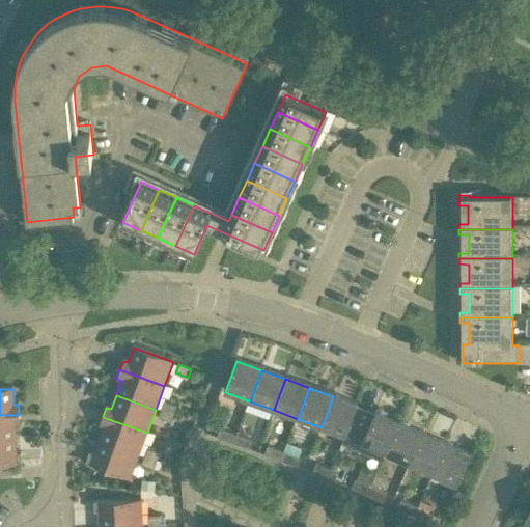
[(346,437),(351,425),(358,406),(333,396),(322,427),(346,437)]
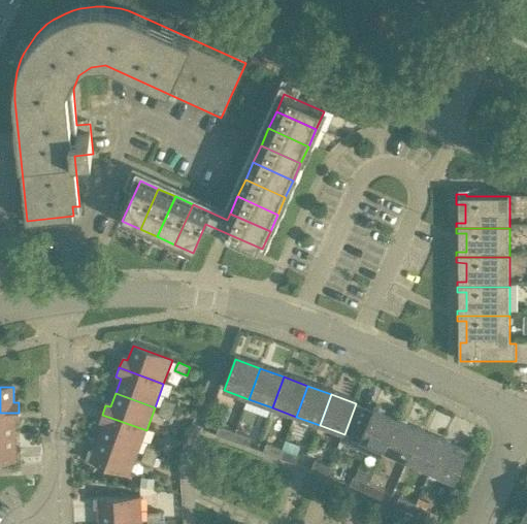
[(164,400),(161,408),(173,414),(176,405),(164,400)]
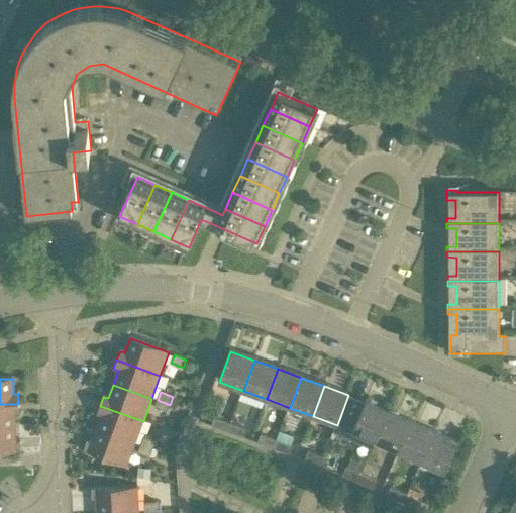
[(167,413),(170,405),(158,400),(155,408),(167,413)]
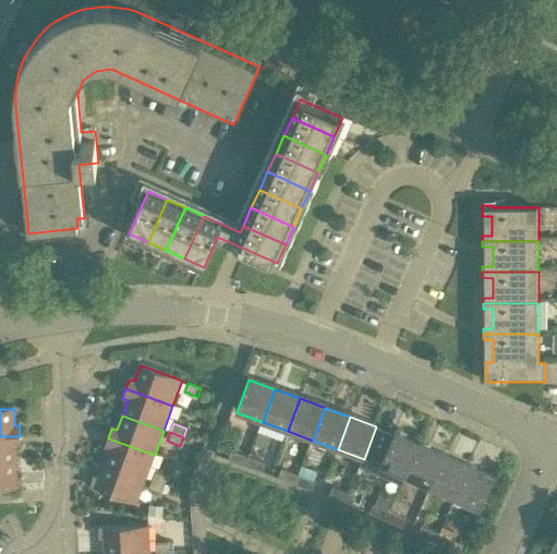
[(403,488),(408,477),(422,446),(396,434),(387,455),(368,447),(364,459),(361,469),(403,488)]
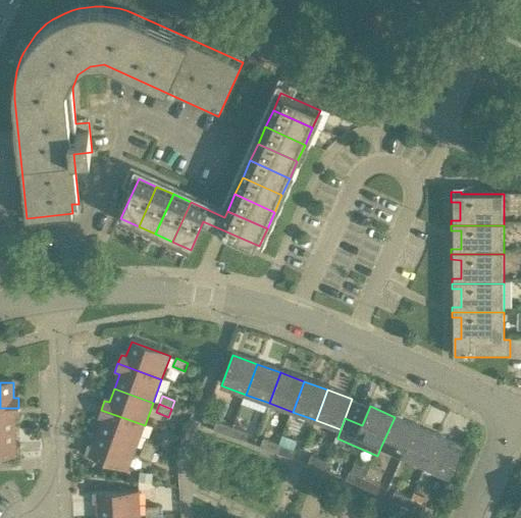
[(0,408),(0,432),(15,432),(14,417),(19,417),(18,408),(0,408)]
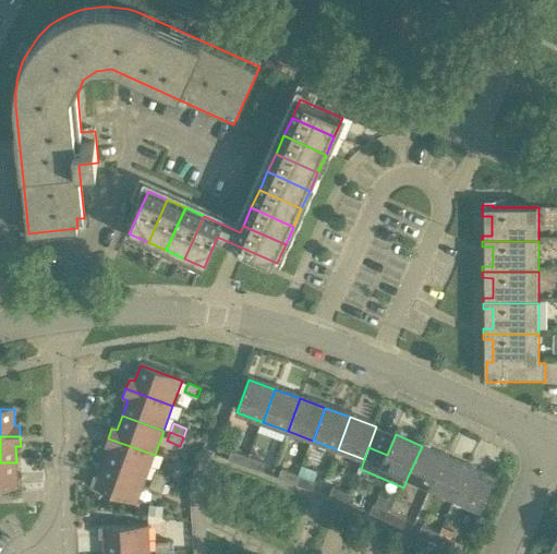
[(146,480),(155,455),(108,438),(105,448),(109,449),(104,465),(146,480)]
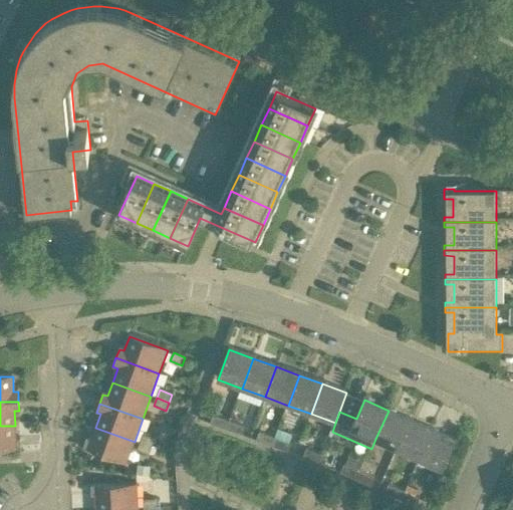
[(411,421),(389,411),(375,439),(398,449),(411,421)]
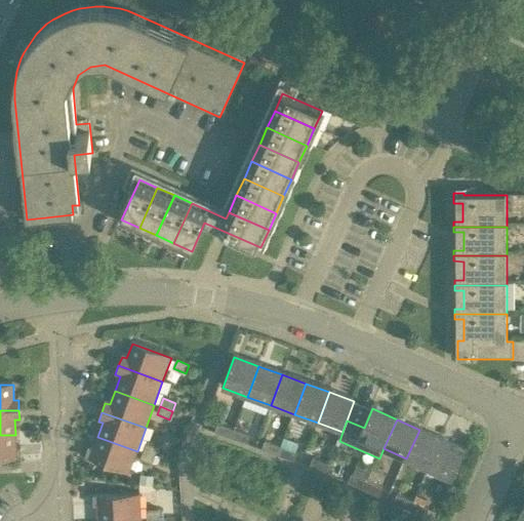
[(217,426),(214,434),(231,440),(235,432),(217,426)]
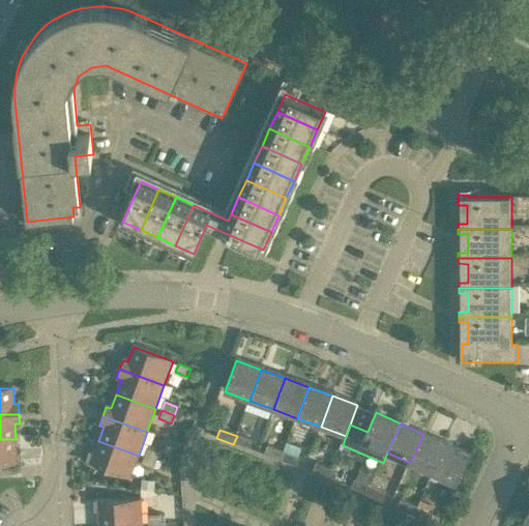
[(423,434),(410,463),(434,473),(446,444),(423,434)]
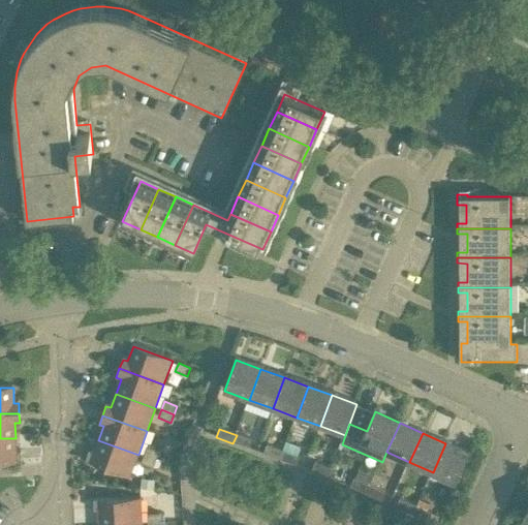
[(249,450),(249,449),(252,440),(237,435),(233,443),(249,450)]
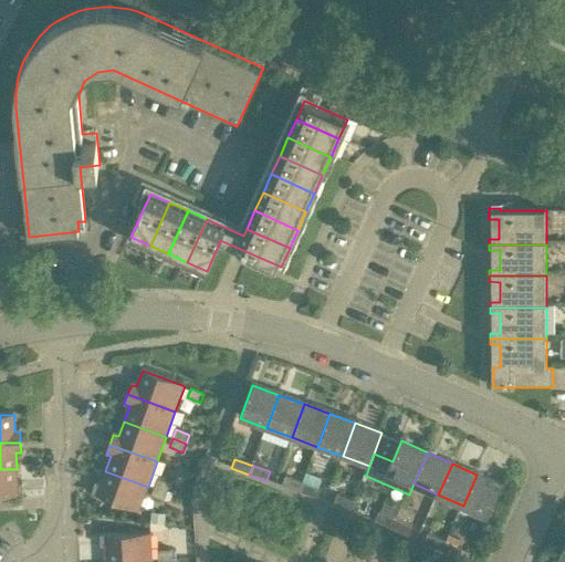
[(17,469),(0,469),(0,497),(23,496),(22,485),(17,485),(17,469)]
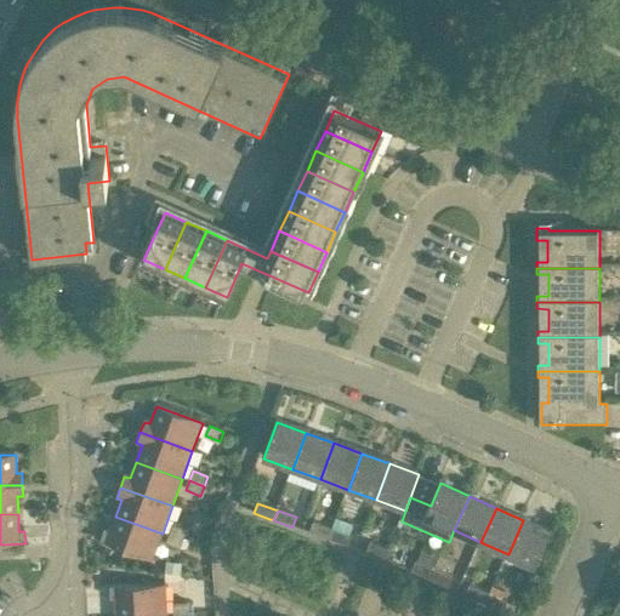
[(152,562),(163,534),(115,517),(109,532),(104,531),(100,542),(152,562)]
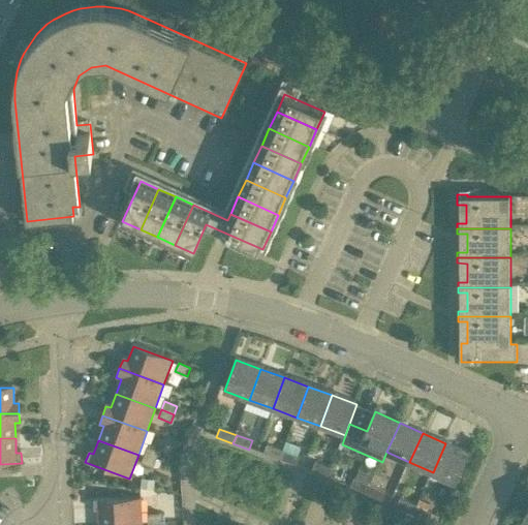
[(469,454),(445,443),(433,472),(457,484),(469,454)]
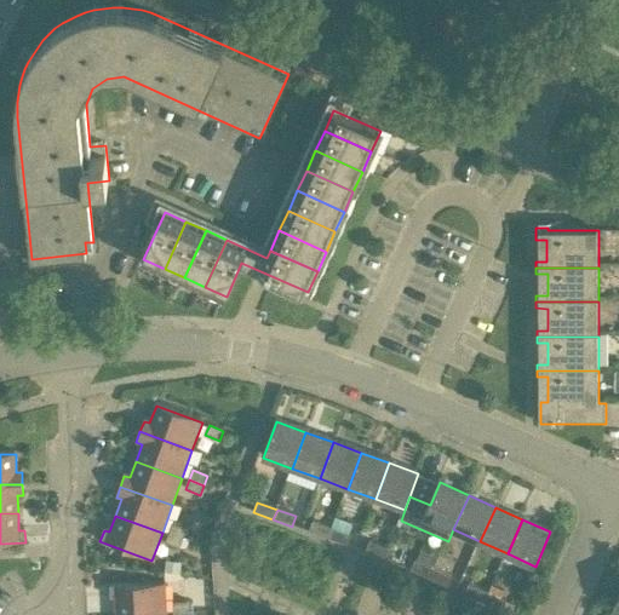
[(330,540),(333,529),(313,522),(309,533),(330,540)]
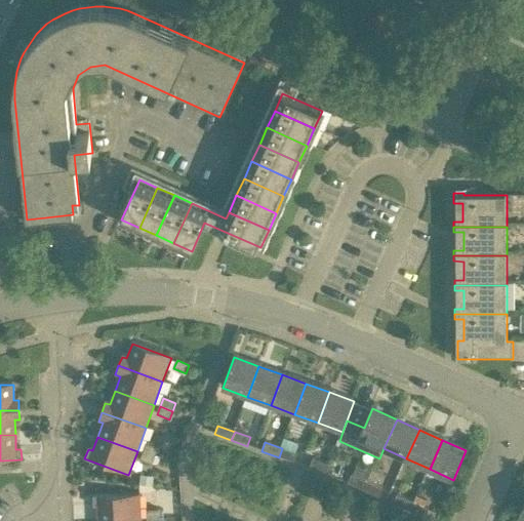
[(146,445),(143,453),(155,457),(158,449),(146,445)]
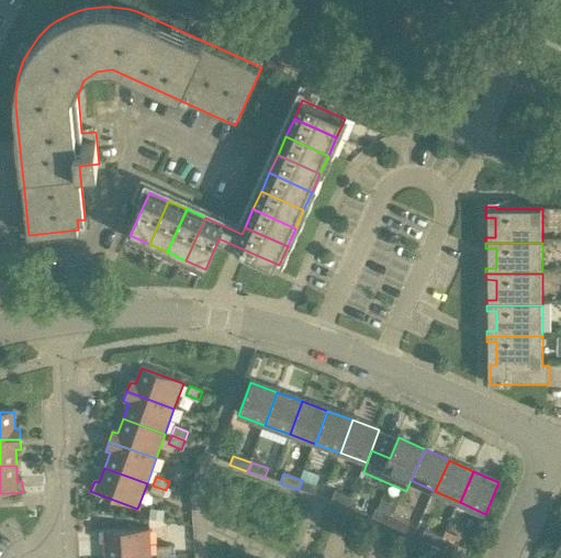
[(299,490),(315,495),(318,487),(302,480),(299,490)]
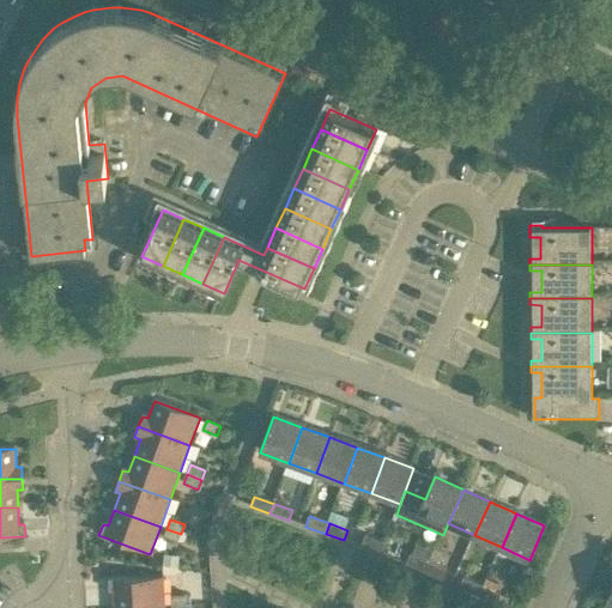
[(177,543),(181,534),(167,529),(164,537),(177,543)]
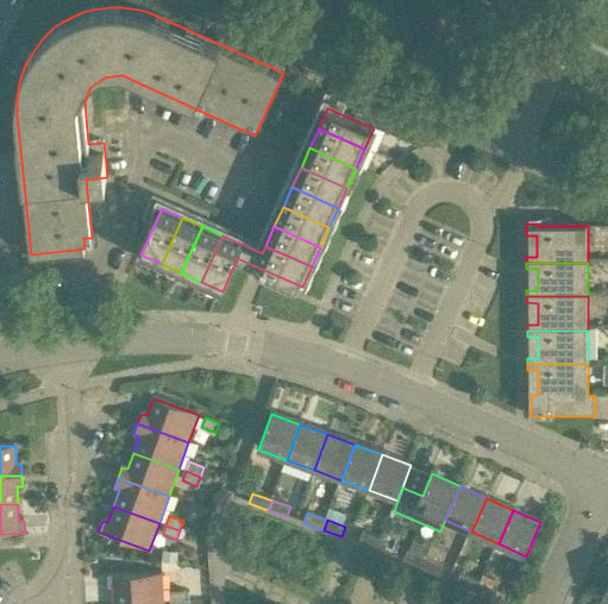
[(363,533),(359,543),(378,551),(382,540),(363,533)]
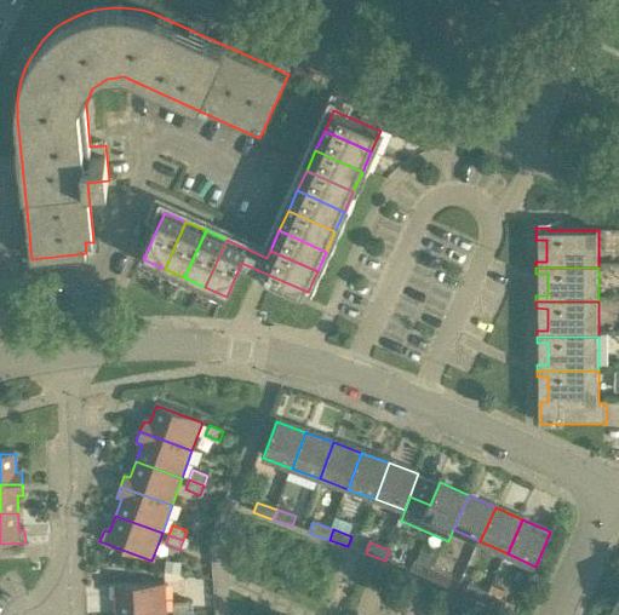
[(165,574),(179,576),(181,564),(167,562),(165,574)]
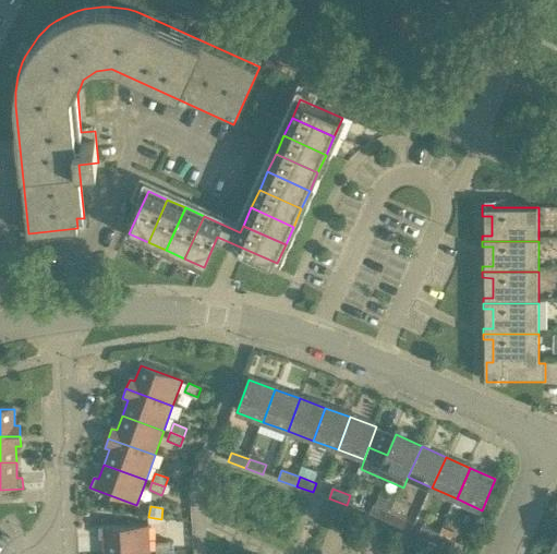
[(374,506),(370,515),(387,524),(391,514),(374,506)]
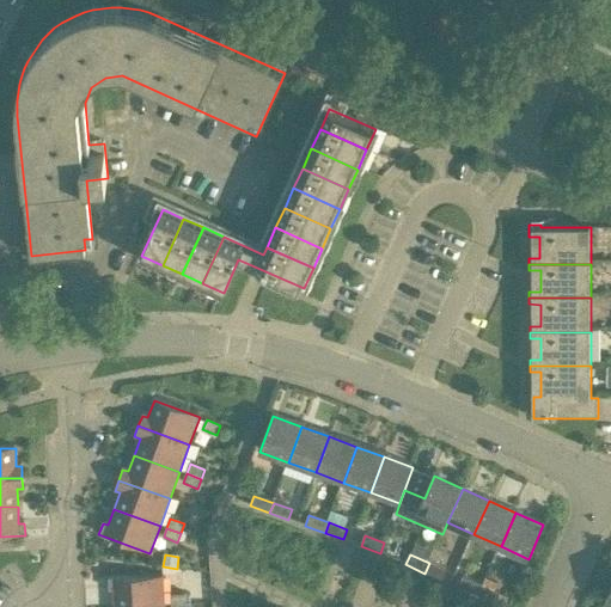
[(446,571),(429,563),(425,574),(441,581),(446,571)]
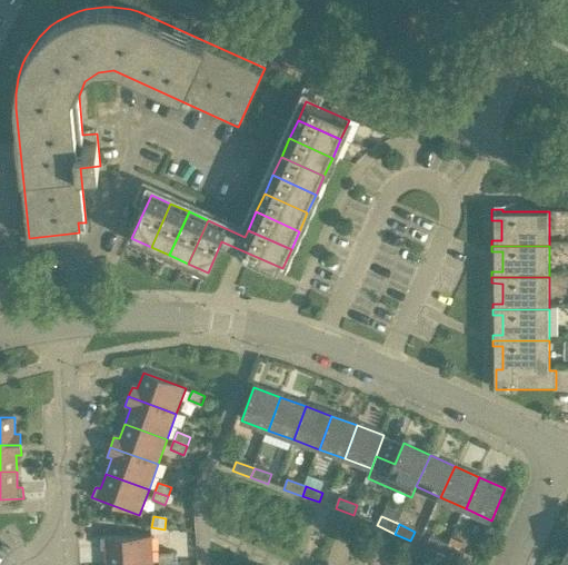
[(152,564),(151,537),(101,539),(101,551),(107,551),(108,564),(152,564)]
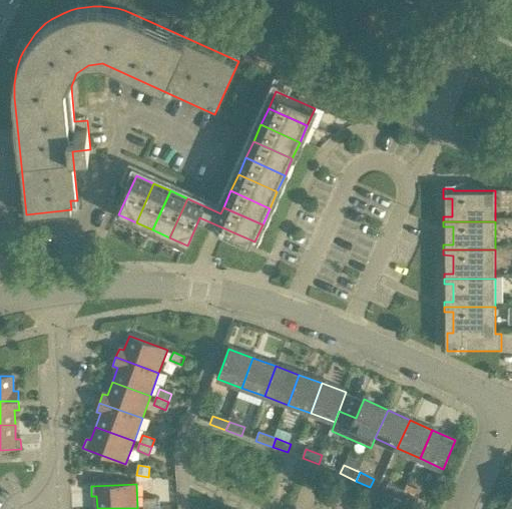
[(401,500),(405,492),(389,485),(385,493),(401,500)]
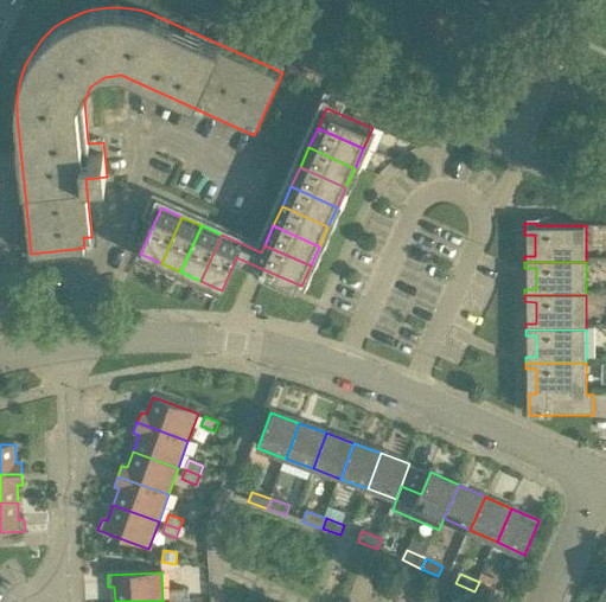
[(496,589),(479,582),(474,591),(491,600),(496,589)]
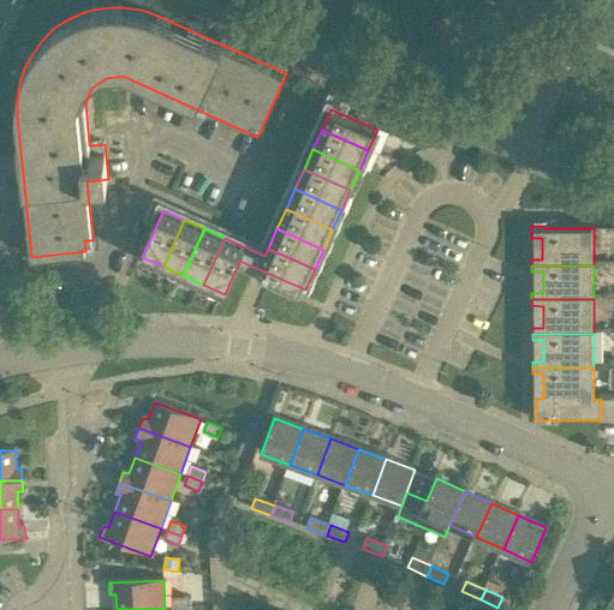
[(172,599),(172,609),(188,609),(188,598),(172,599)]
